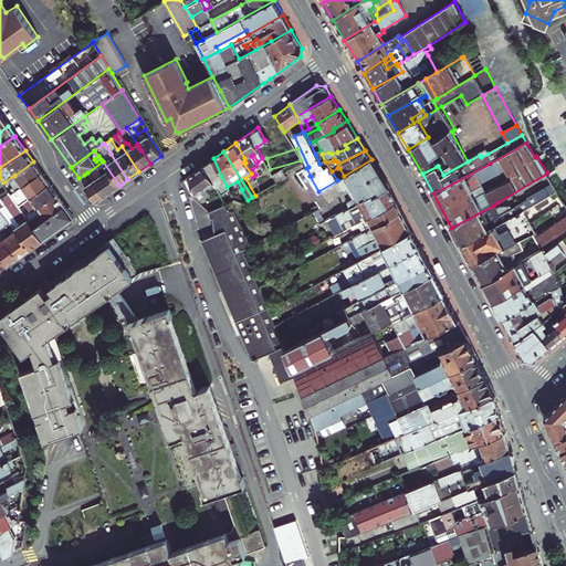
[(213,158),(205,166),(219,196),(228,189),(227,187),(221,176),(213,158)]
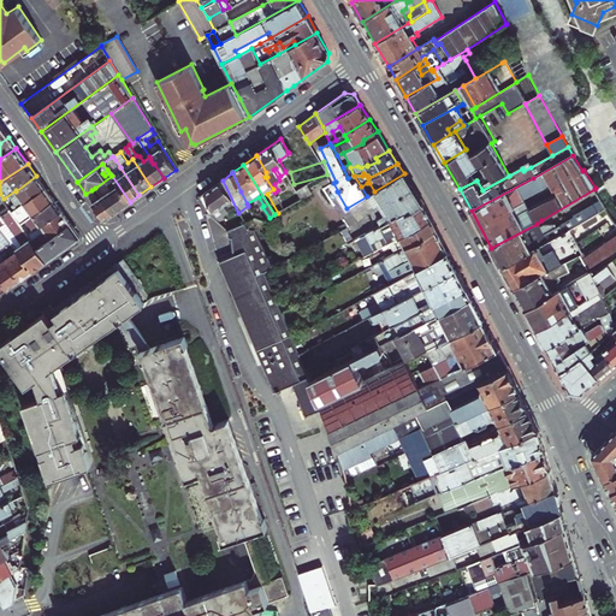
[(424,205),(404,173),(374,191),(371,194),(385,218),(378,221),(381,227),(390,221),(390,220),(406,212),(407,213),(424,205)]
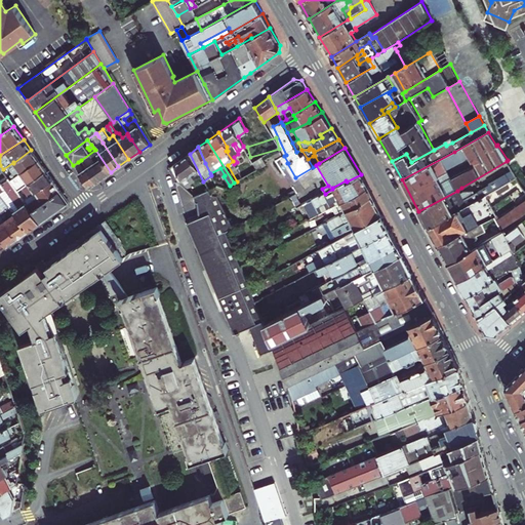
[(21,173),(38,160),(31,150),(13,163),(13,162),(3,169),(6,174),(11,171),(13,174),(8,177),(9,178),(10,180),(21,173)]
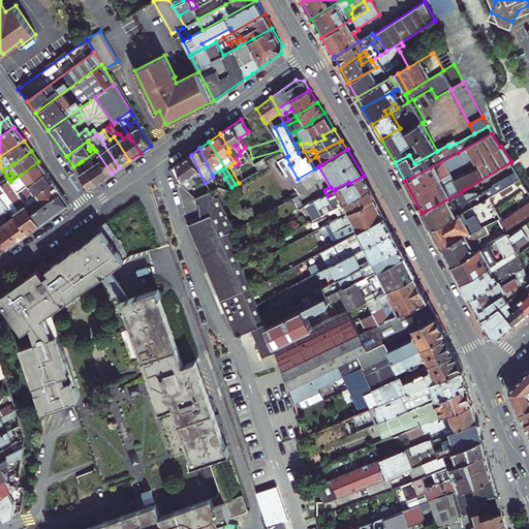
[(87,169),(97,184),(112,174),(96,151),(82,161),(84,163),(92,157),(96,163),(87,169)]
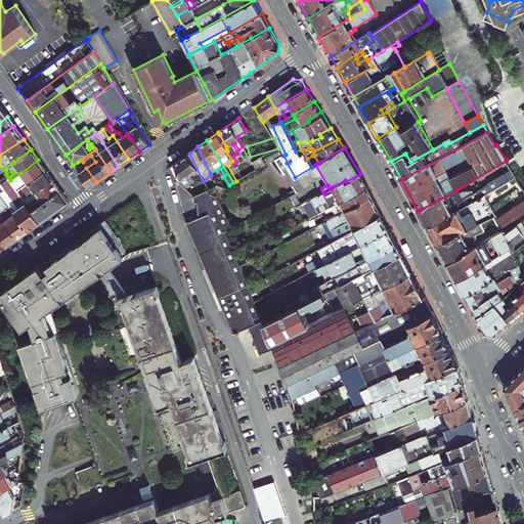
[(175,164),(182,178),(188,174),(192,182),(197,180),(200,185),(204,182),(203,181),(189,154),(175,164)]
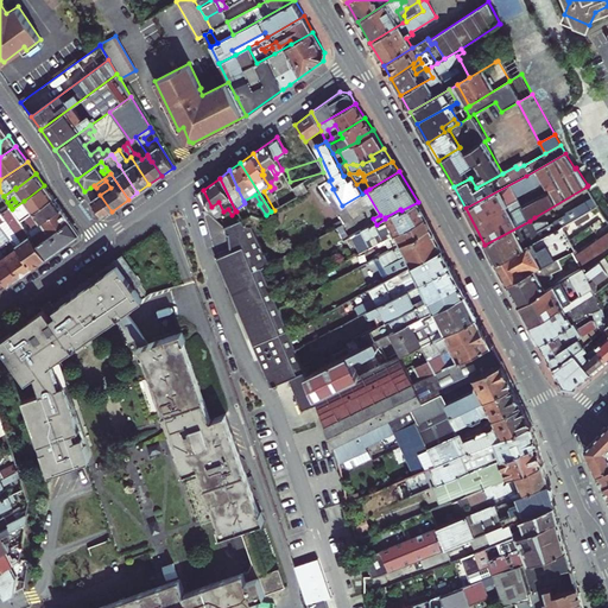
[(20,221),(32,213),(54,198),(44,185),(24,201),(12,209),(18,216),(20,221)]
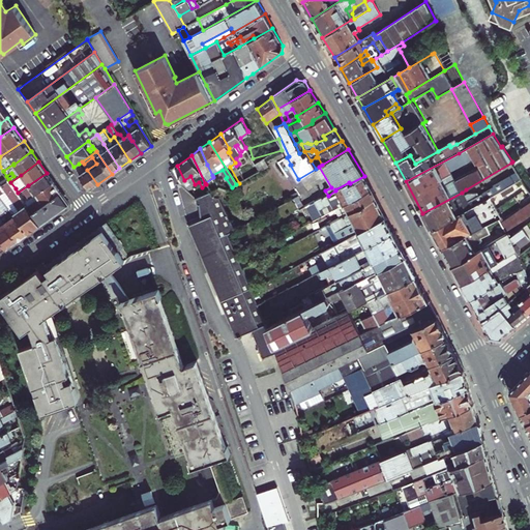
[(90,189),(97,184),(87,170),(85,172),(79,164),(74,167),(90,189)]
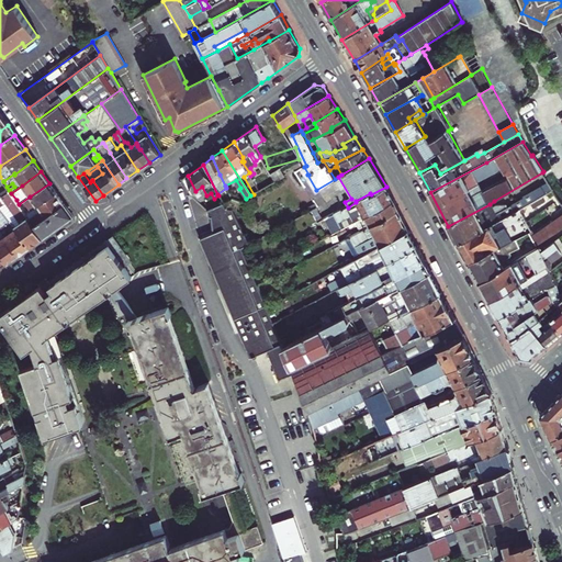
[(23,209),(26,214),(56,193),(49,183),(30,197),(34,201),(23,209)]
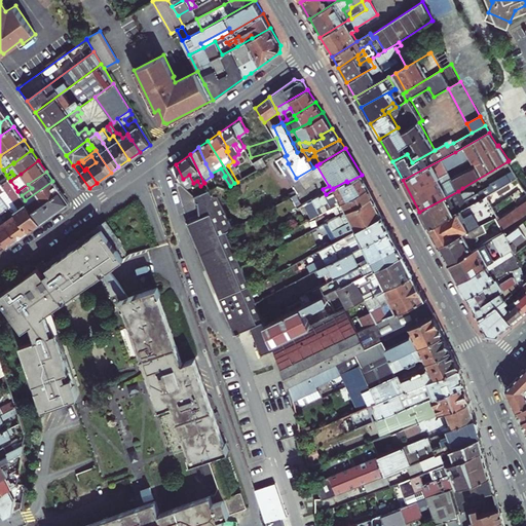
[(369,187),(362,175),(347,182),(346,181),(333,188),(333,189),(326,194),(320,197),(318,196),(311,200),(318,215),(326,212),(369,187)]
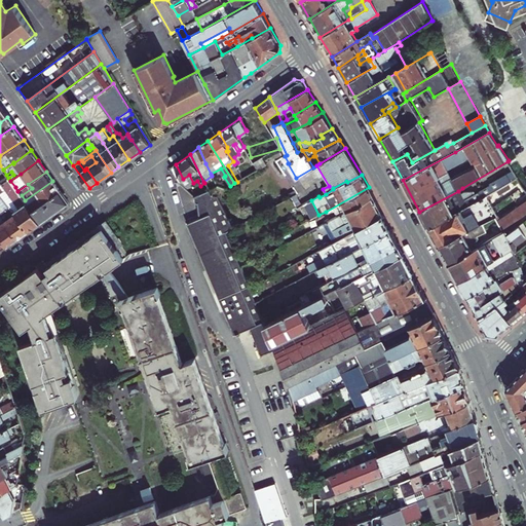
[(14,212),(28,231),(41,223),(32,211),(25,200),(22,195),(17,191),(15,187),(10,181),(9,179),(0,184),(0,195),(11,210),(12,210),(14,212)]
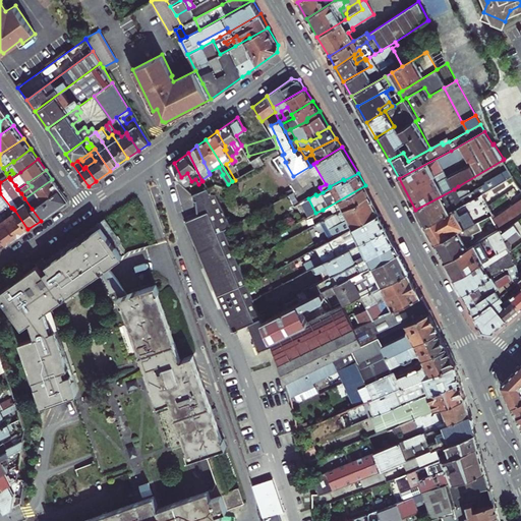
[(43,201),(60,189),(52,179),(24,198),(32,209),(34,208),(30,201),(39,195),(43,201)]
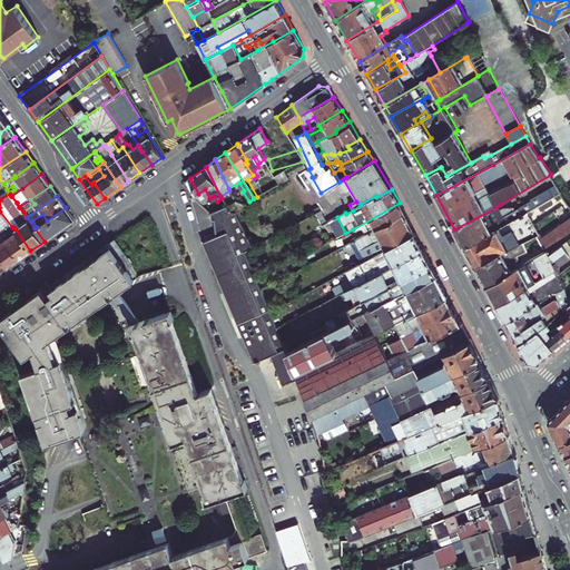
[(247,205),(234,202),(226,206),(228,212),(235,213),(247,206),(247,205)]
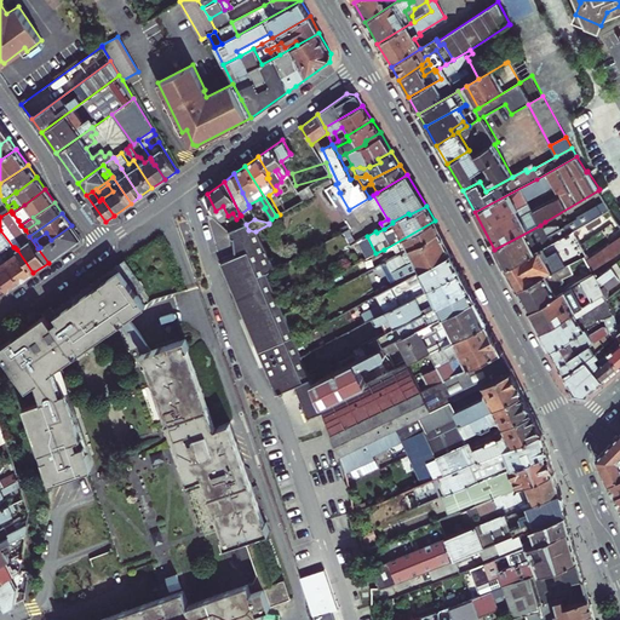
[(435,220),(384,250),(386,253),(395,250),(399,256),(441,234),(435,220)]
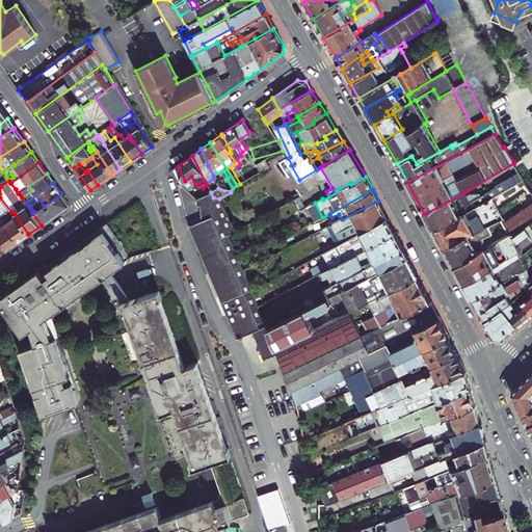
[(212,219),(206,222),(190,230),(239,342),(255,335),(259,344),(272,339),(268,329),(264,319),(258,307),(253,292),(243,271),(239,262),(228,236),(236,232),(219,198),(213,197),(211,192),(195,200),(198,208),(201,208),(208,209),(212,219)]
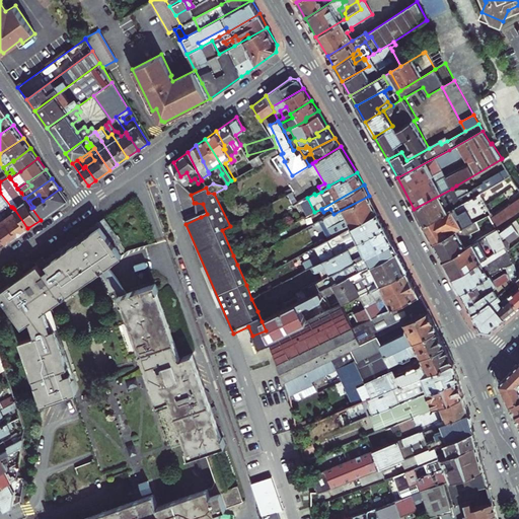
[(60,189),(43,201),(33,207),(31,208),(41,220),(68,200),(60,189)]
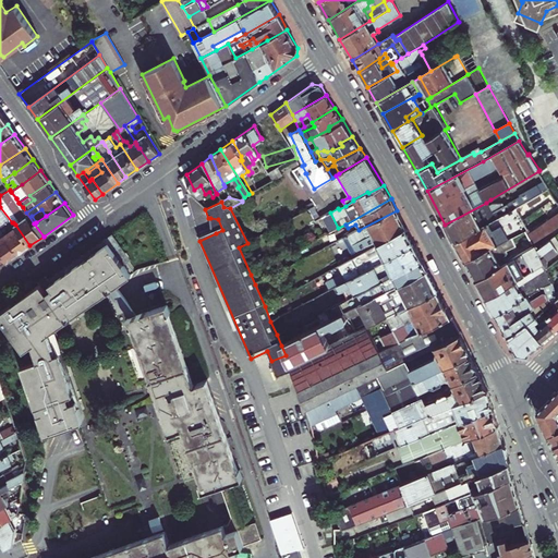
[(486,203),(445,225),(455,243),(511,213),(508,205),(504,207),(502,205),(493,205),(488,207),(486,203)]
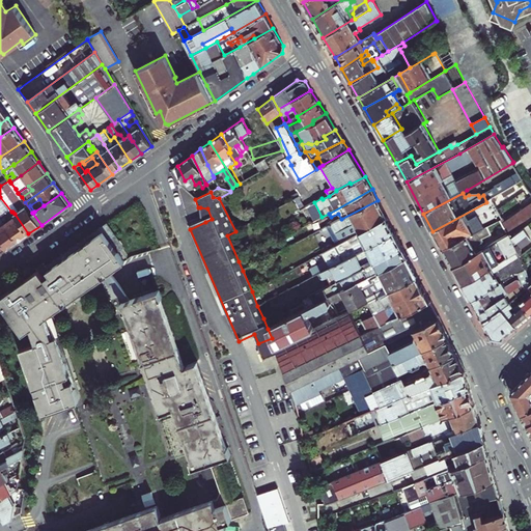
[(0,217),(18,242),(28,233),(15,214),(12,212),(11,212),(0,197),(0,217)]
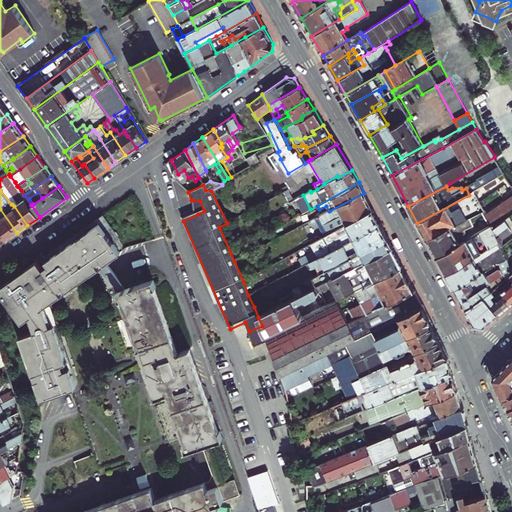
[(484,211),(474,192),(469,194),(469,195),(417,223),(426,239),(470,218),(474,216),(484,211)]
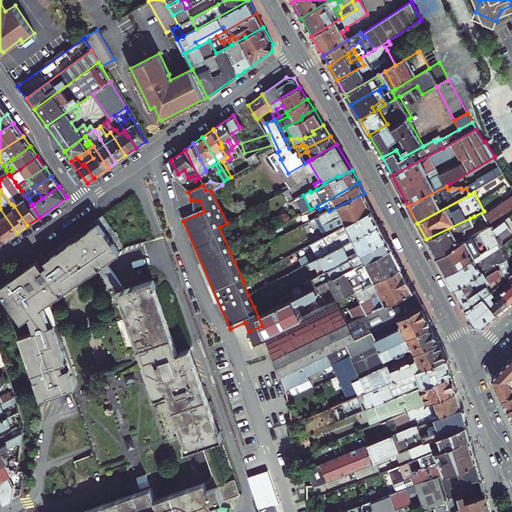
[(332,233),(373,210),(364,193),(329,211),(307,223),(309,228),(313,227),(315,231),(328,224),(332,233)]
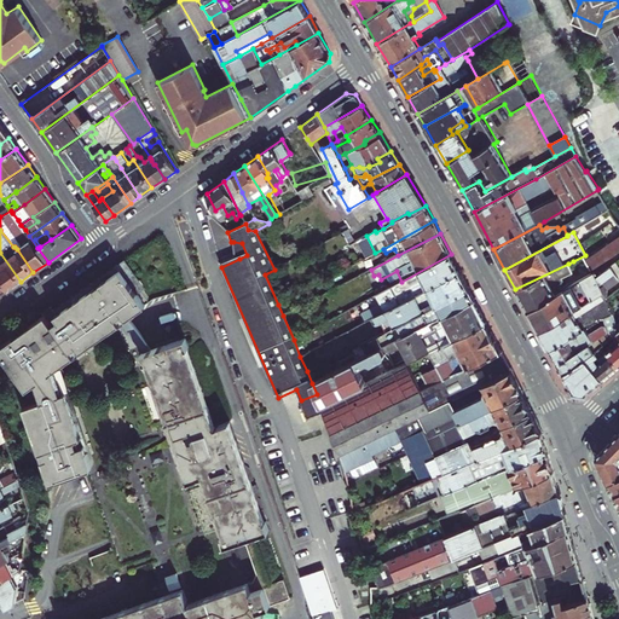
[(593,258),(597,265),(615,255),(618,252),(618,237),(594,256),(593,256),(593,258)]
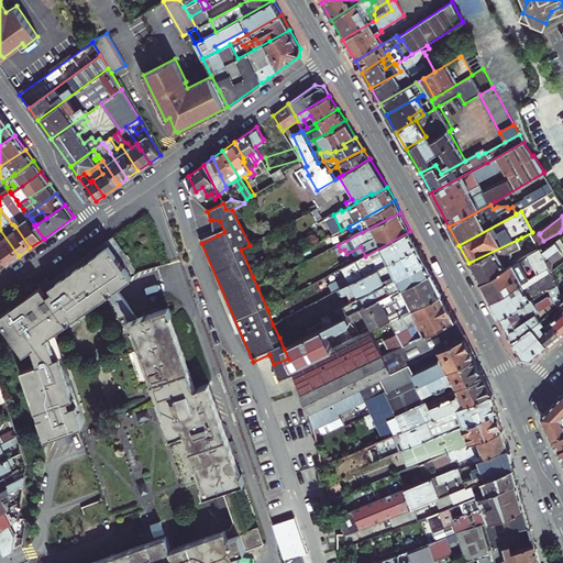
[(212,220),(218,235),(224,232),(220,221),(212,220)]
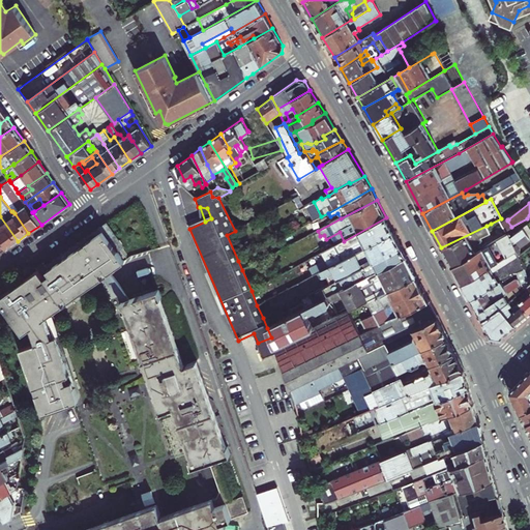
[(0,238),(7,248),(18,241),(0,216),(0,238)]
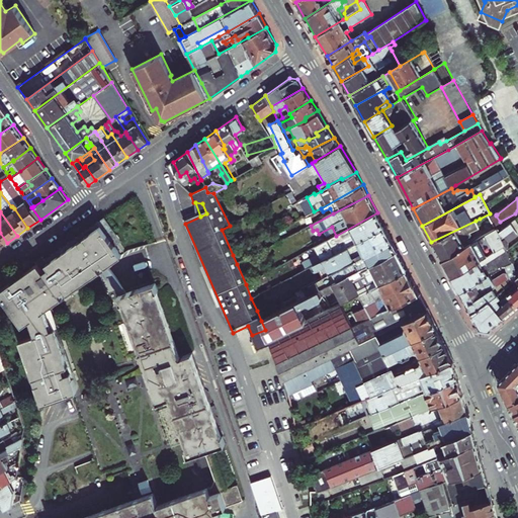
[(306,270),(314,265),(339,252),(384,227),(377,212),(336,236),(318,246),(315,247),(318,254),(301,263),(306,270)]
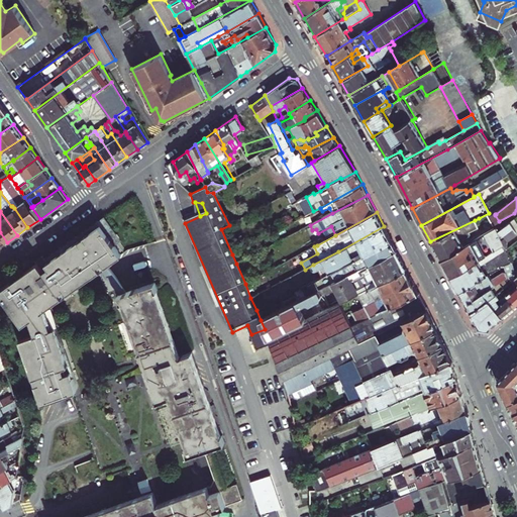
[(489,213),(479,218),(482,224),(491,219),(492,221),(489,223),(489,224),(490,226),(492,227),(500,222),(499,221),(495,215),(491,218),(489,213)]
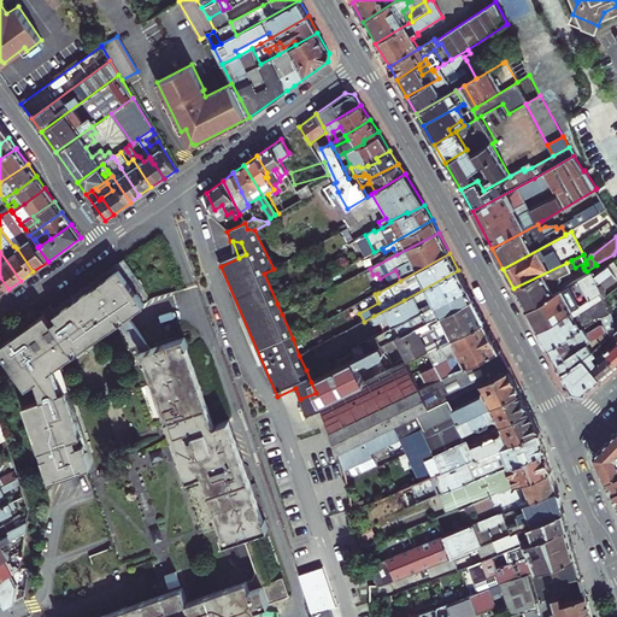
[(128,262),(119,268),(136,293),(146,287),(128,262)]
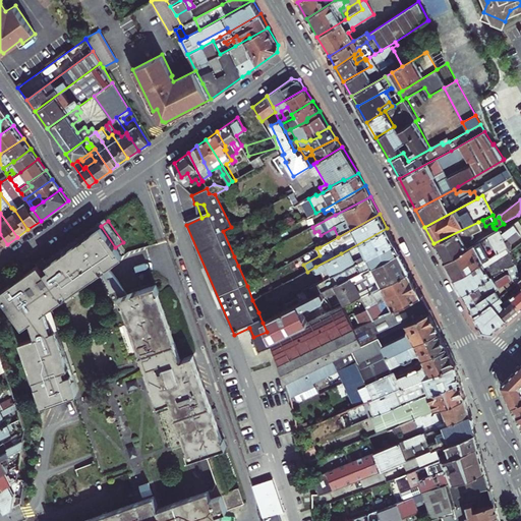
[(503,233),(508,244),(520,233),(520,224),(519,221),(503,233)]
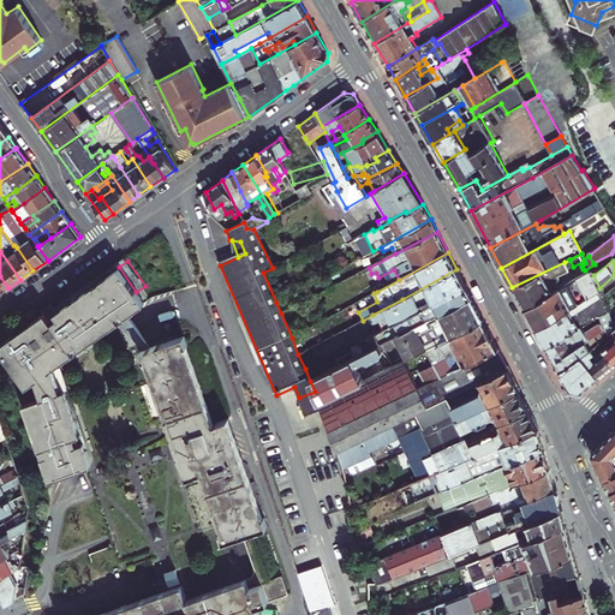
[(568,272),(565,262),(512,287),(524,310),(560,290),(557,285),(554,284),(560,280),(557,276),(568,272)]
